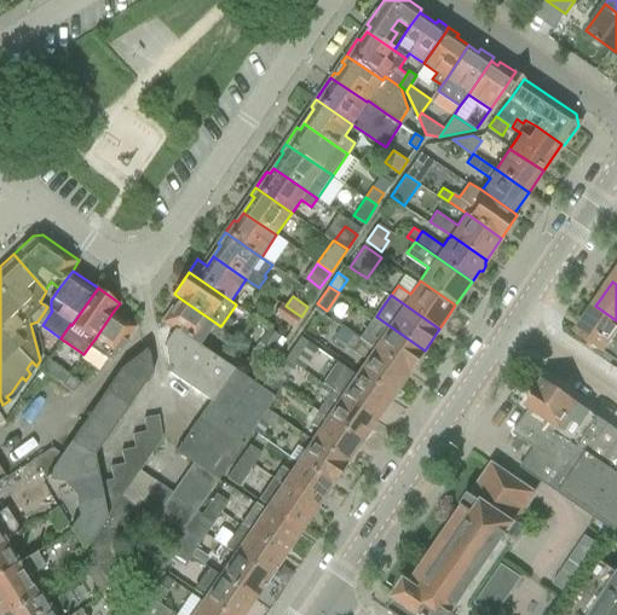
[(180,299),(165,320),(177,329),(201,344),(215,323),(180,299)]
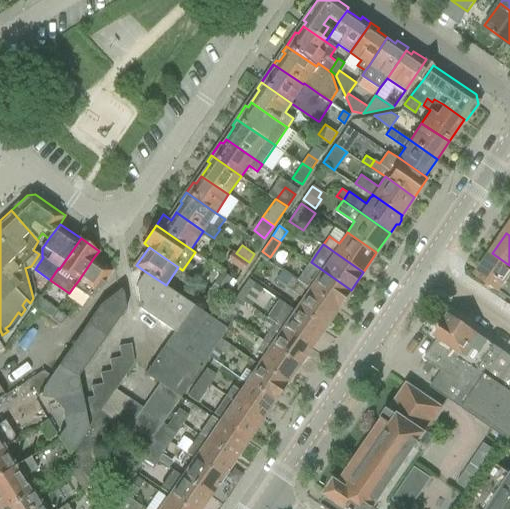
[(233,251),(227,259),(242,271),(249,262),(236,253),(233,251)]
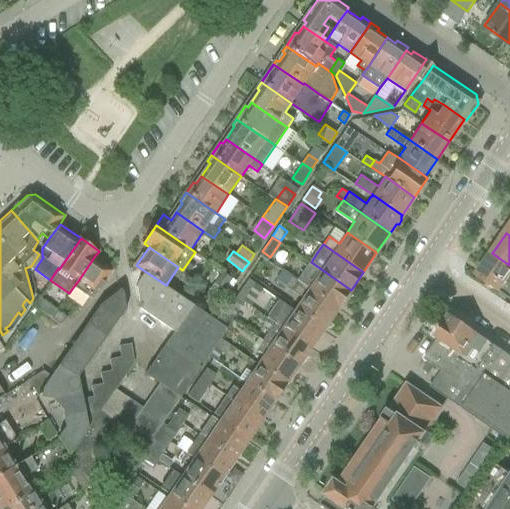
[(500,296),(502,292),(509,297),(509,265),(492,253),(477,275),(496,288),(493,291),(500,296)]
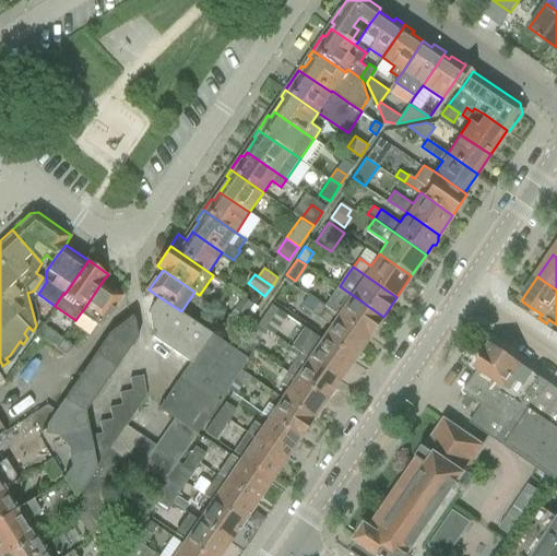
[(43,278),(34,291),(38,294),(47,281),(46,280),(43,278)]
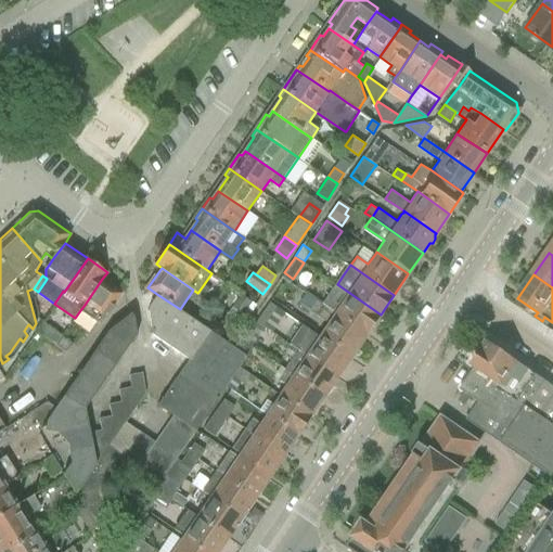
[(85,305),(80,310),(98,323),(106,317),(124,293),(105,281),(103,279),(102,279),(85,305)]
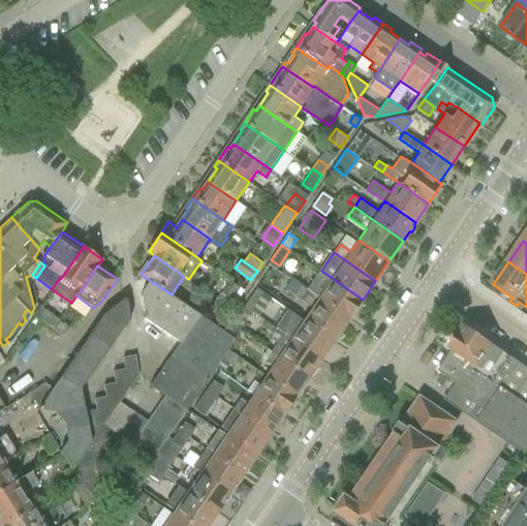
[(189,278),(188,279),(193,282),(198,275),(194,271),(189,278)]
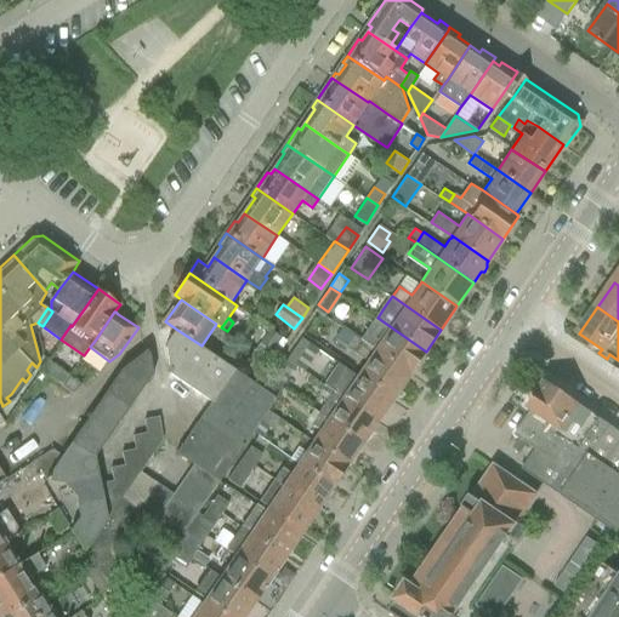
[(369,329),(362,340),(412,373),(426,352),(390,326),(378,318),(369,329)]
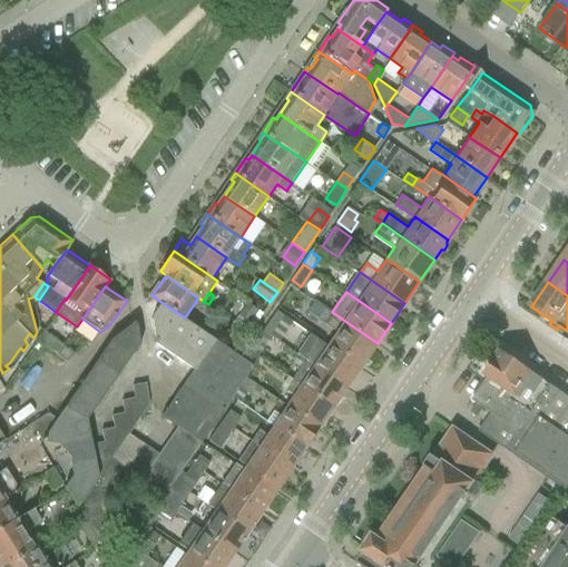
[(247,302),(241,312),(247,316),(256,322),(263,312),(247,302)]
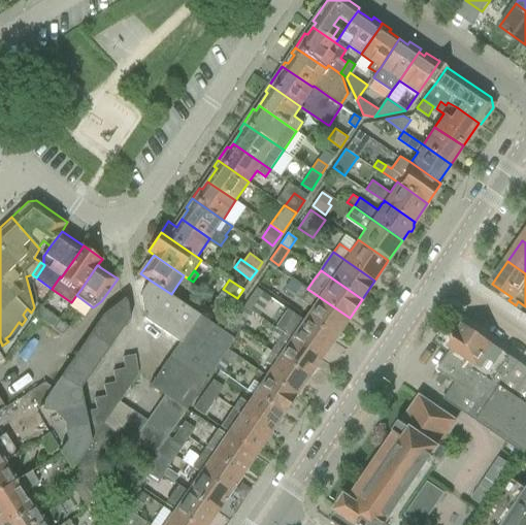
[(200,315),(181,301),(171,294),(151,281),(142,292),(145,318),(181,341),(171,355),(207,380),(222,358),(229,348),(235,337),(223,329),(205,317),(200,314),(200,315)]
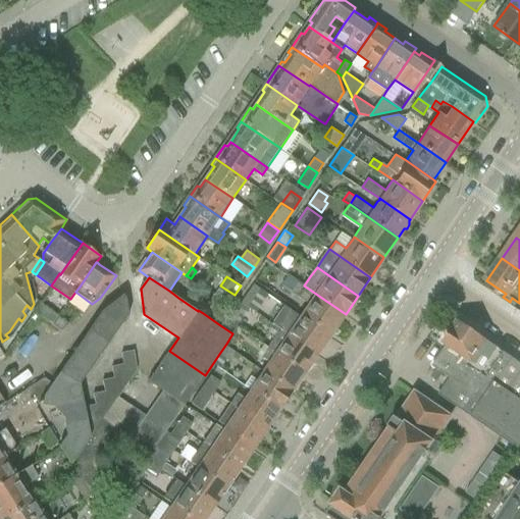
[(251,288),(241,302),(242,302),(249,307),(255,311),(256,311),(268,293),(254,282),(251,288)]
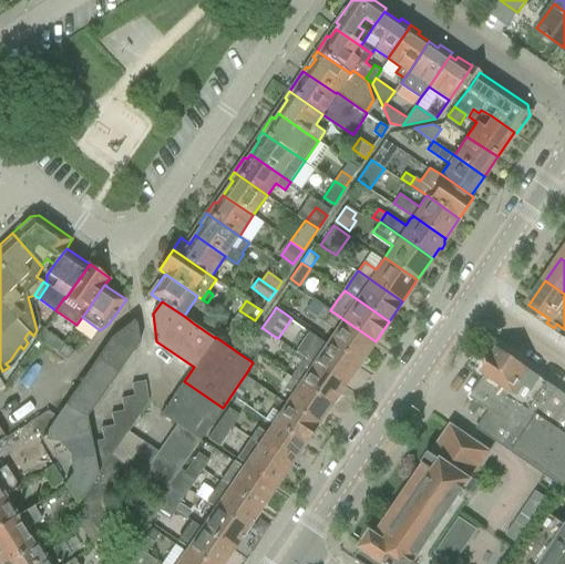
[(325,307),(318,316),(336,328),(329,338),(327,340),(360,362),(361,361),(376,341),(330,310),(325,307)]
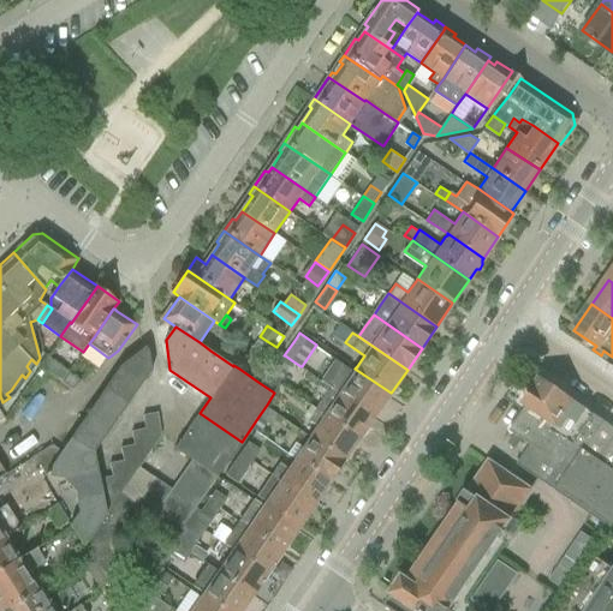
[(120,366),(63,450),(45,475),(65,479),(76,492),(78,513),(71,523),(85,545),(106,515),(100,478),(95,451),(150,372),(153,372),(149,352),(147,346),(120,366)]
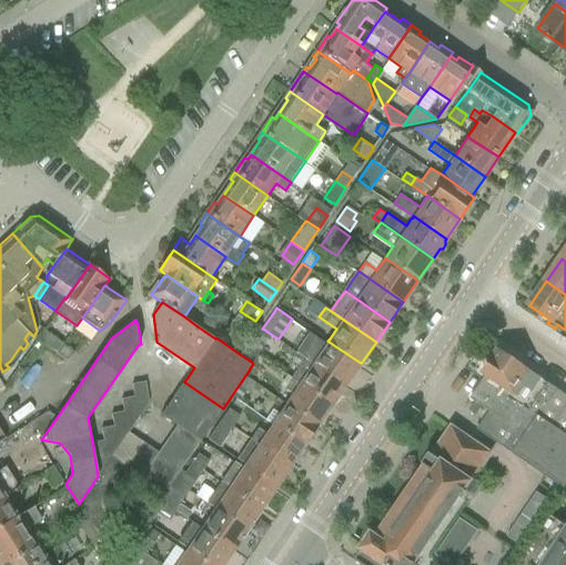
[(262,329),(250,346),(259,352),(271,334),(263,329),(262,329)]
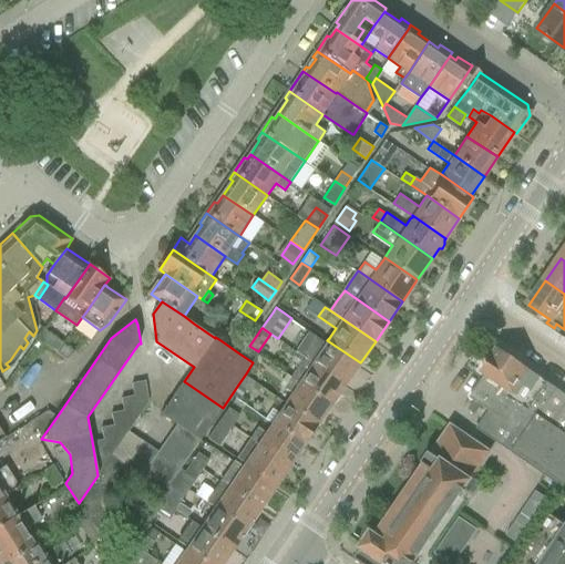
[(309,330),(296,350),(306,358),(346,385),(359,365),(360,362),(327,340),(326,342),(309,330)]
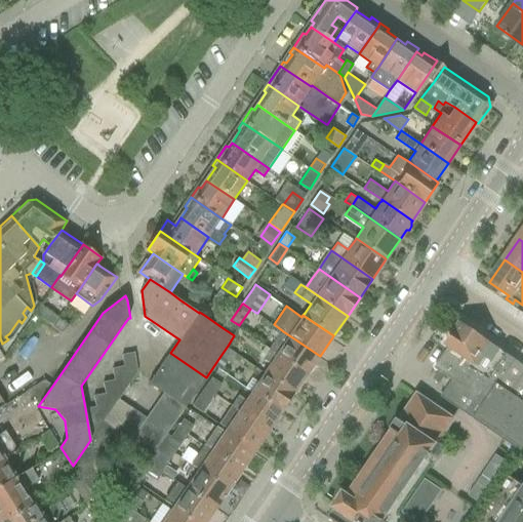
[(219,311),(212,321),(222,327),(228,318),(228,317),(219,311)]
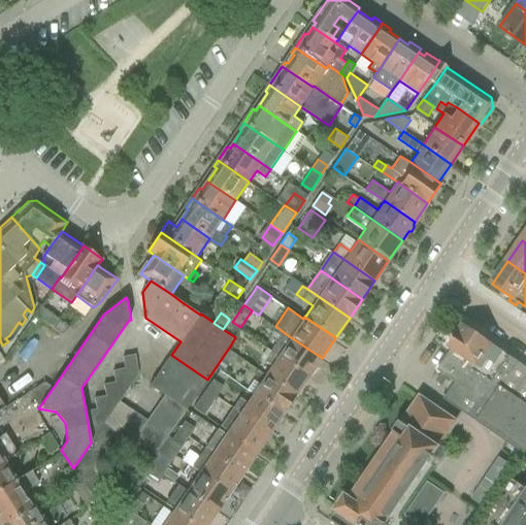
[(59,319),(53,315),(47,323),(54,327),(59,319)]
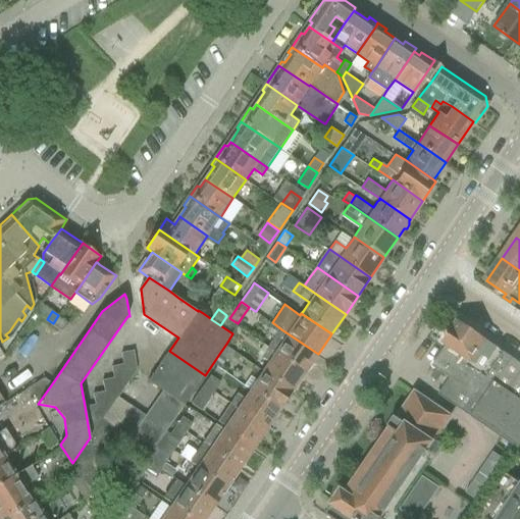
[(62,329),(69,322),(58,315),(53,323),(62,329)]
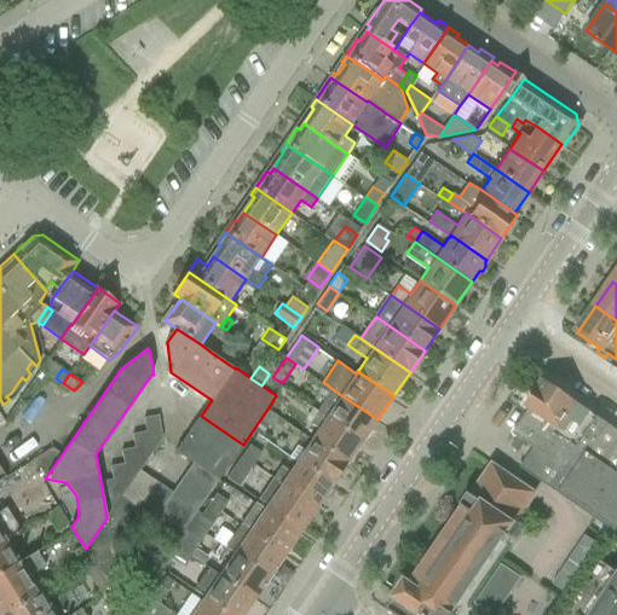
[(261,386),(276,395),(283,384),(282,383),(272,377),(269,375),(261,386)]
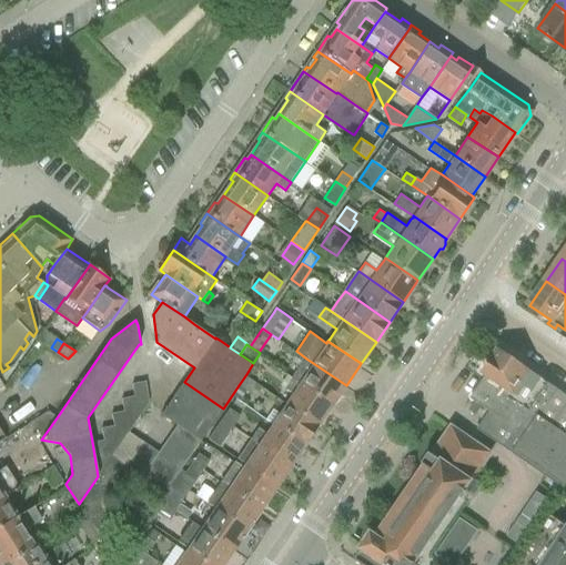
[(565,393),(501,347),(493,359),(489,360),(485,366),(486,369),(484,372),(487,374),(472,397),(493,412),(481,430),(565,487),(565,393)]
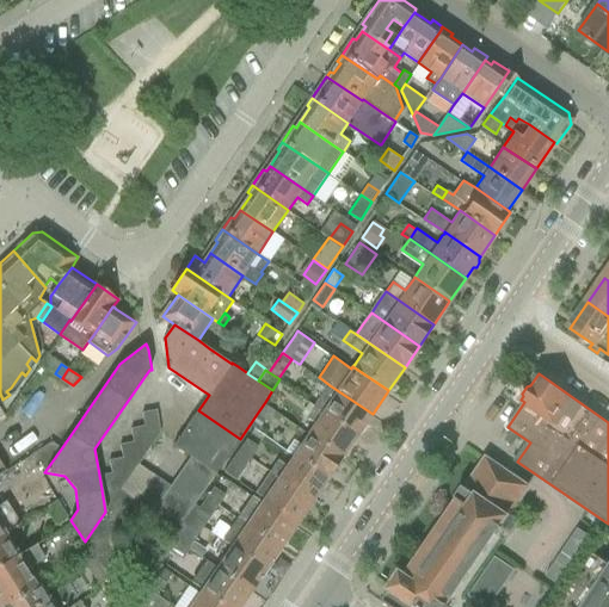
[(315,406),(315,407),(358,435),(360,433),(363,433),(367,428),(365,423),(373,414),(330,385),(319,377),(315,382),(327,390),(315,406)]
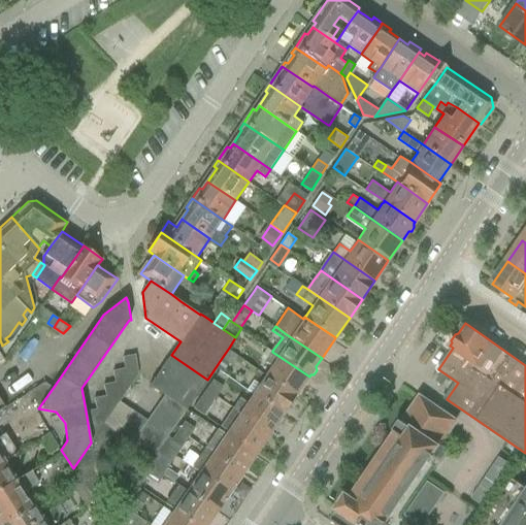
[(229,348),(222,358),(232,364),(238,355),(229,348)]
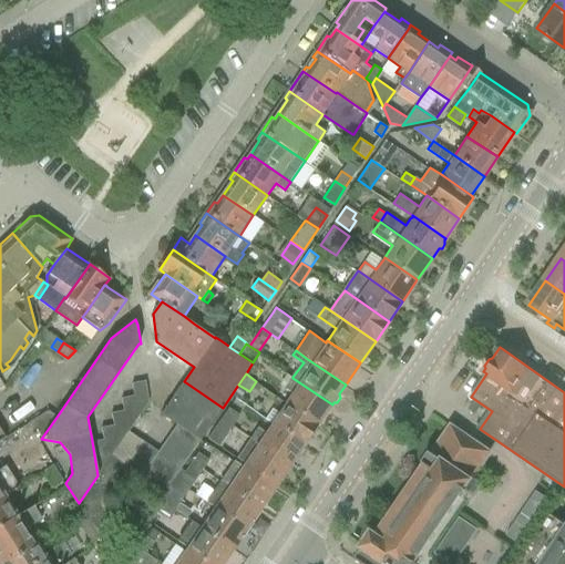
[(293,392),(285,401),(318,424),(332,404),(293,378),(286,388),(293,392)]
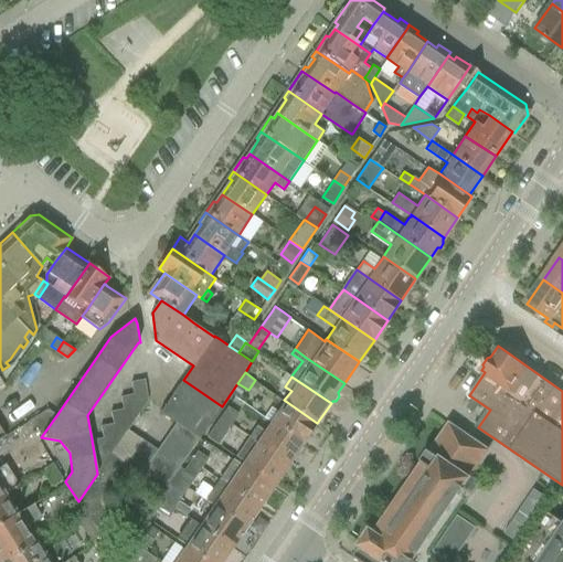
[(131,381),(134,393),(138,415),(149,400),(146,379),(131,381)]
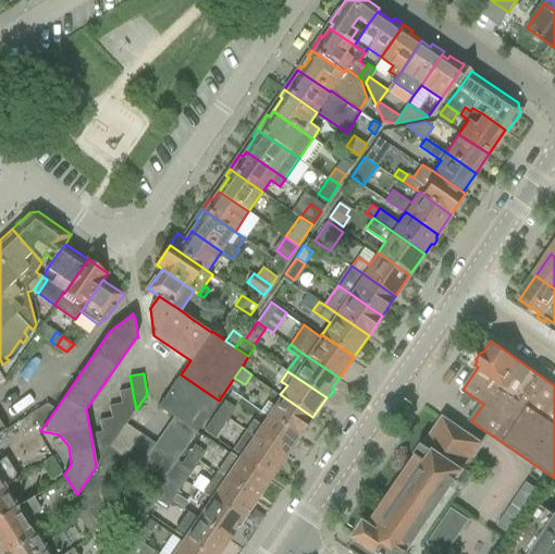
[(219,401),(181,374),(160,405),(175,415),(157,442),(142,432),(128,451),(144,460),(144,462),(167,477),(179,459),(219,401)]
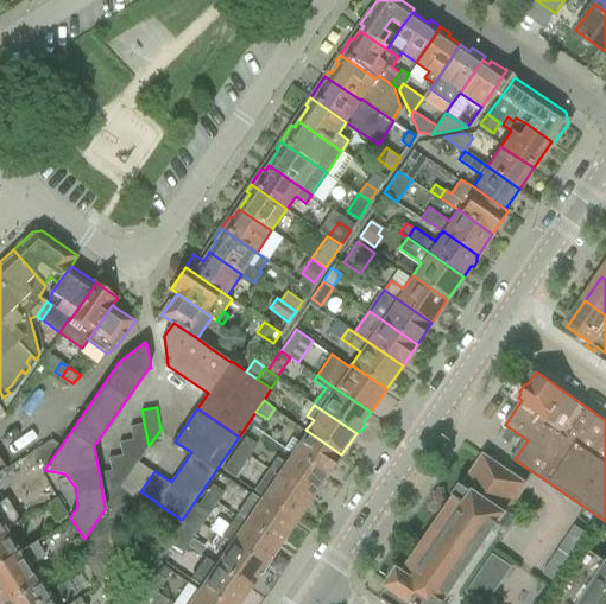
[(137,463),(149,446),(144,423),(131,425),(133,438),(137,463)]
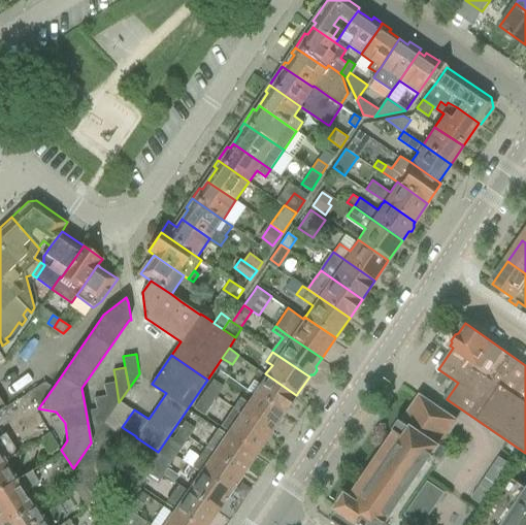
[(266,374),(254,393),(284,414),(296,395),(265,373),(265,374),(266,374)]
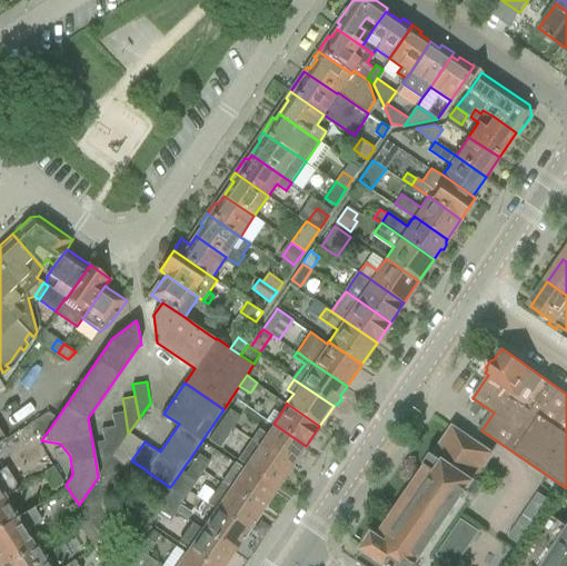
[(230,408),(222,419),(234,426),(241,416),(230,408)]
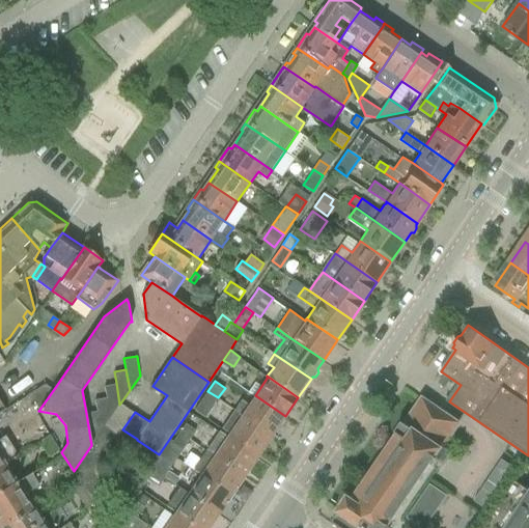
[(111,418),(119,405),(116,383),(105,385),(107,396),(111,418)]
